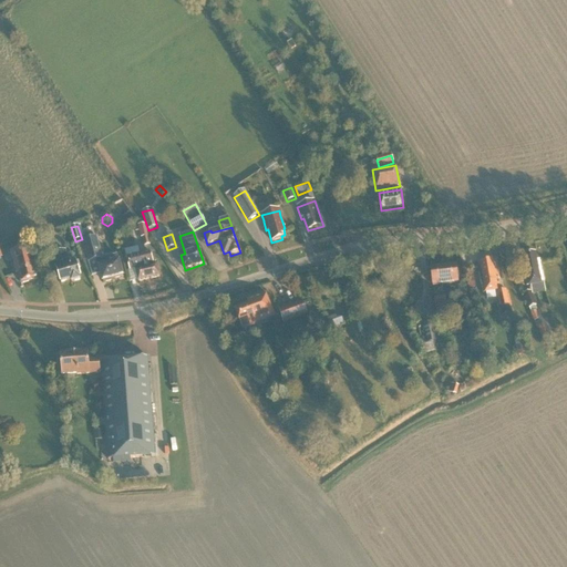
[(98,261),(103,282),(123,278),(117,257),(103,260),(96,238),(83,243),(89,264),(98,261)]
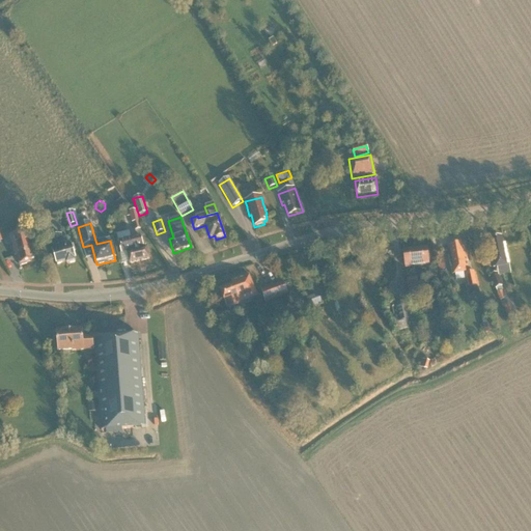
[(17,255),(20,266),(34,261),(29,241),(32,240),(27,231),(9,238),(15,256),(17,255)]
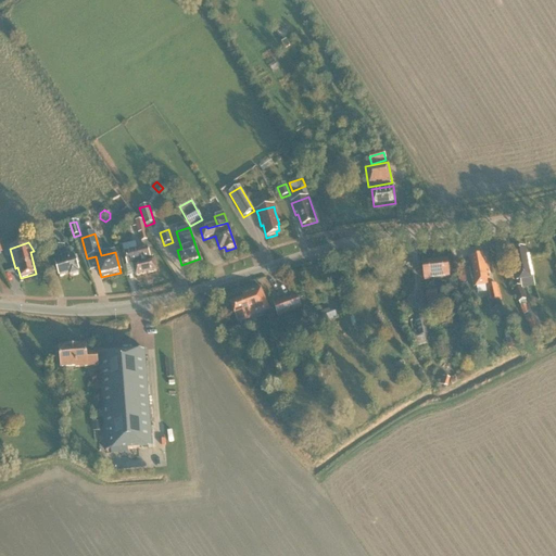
[(64,248),(53,250),(57,262),(55,263),(60,279),(70,276),(71,278),(78,276),(78,274),(79,274),(74,257),(73,255),(67,256),(64,248)]
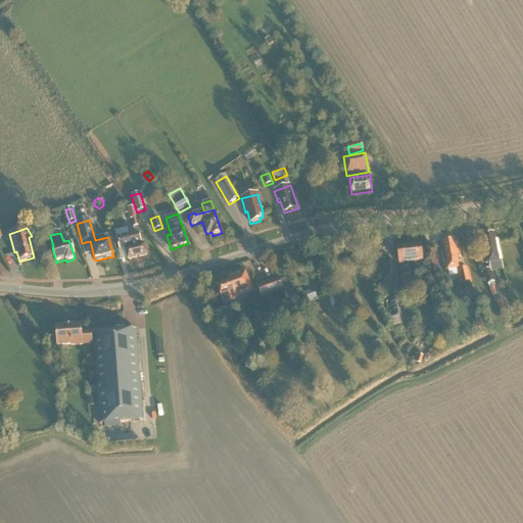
[(139,233),(116,238),(120,251),(125,249),(128,260),(147,256),(144,244),(142,244),(139,233)]
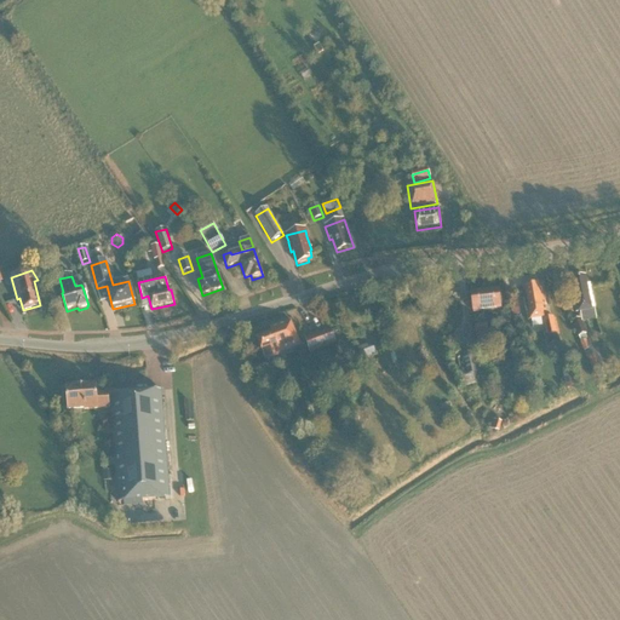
[(587,286),(586,277),(572,281),(574,294),(573,296),(577,315),(580,314),(595,311),(590,286),(587,286)]
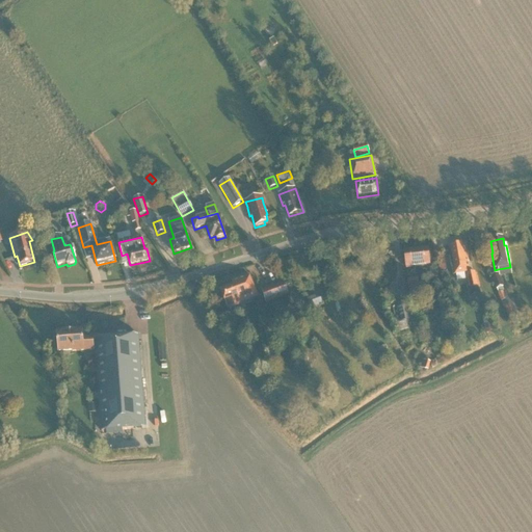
[(466,253),(463,253),(462,245),(450,247),(452,260),(450,260),(452,276),(470,273),(466,253)]
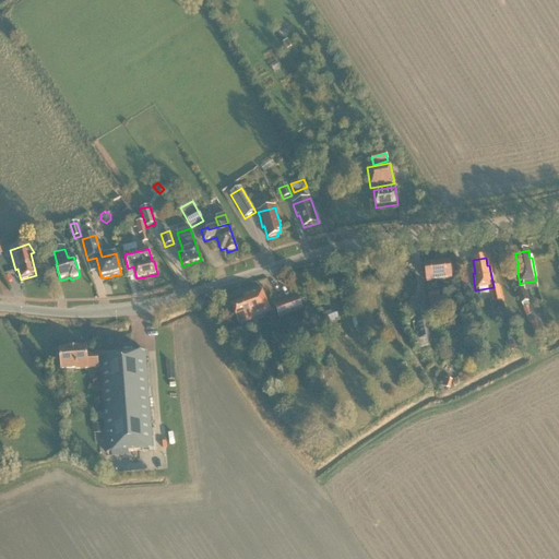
[(444,285),(442,281),(452,280),(450,262),(425,265),(427,283),(437,282),(436,286),(432,286),(433,294),(428,295),(429,306),(441,305),(440,294),(449,293),(448,285),(444,285)]
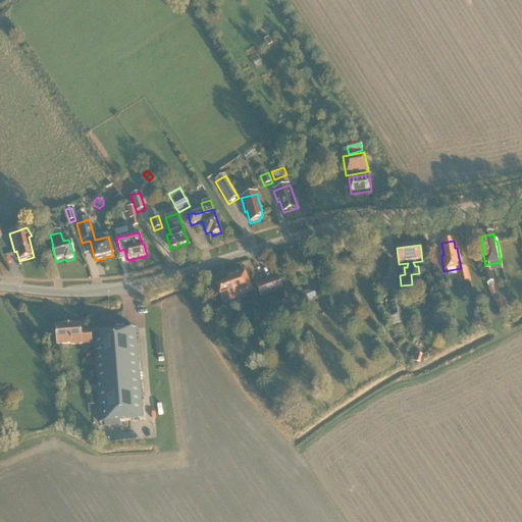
[(501,262),(488,264),(490,272),(503,270),(501,262)]
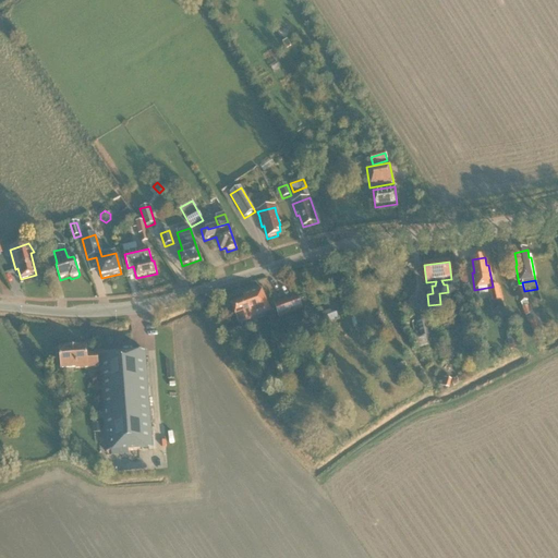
[(494,311),(502,308),(498,287),(489,289),(494,311)]
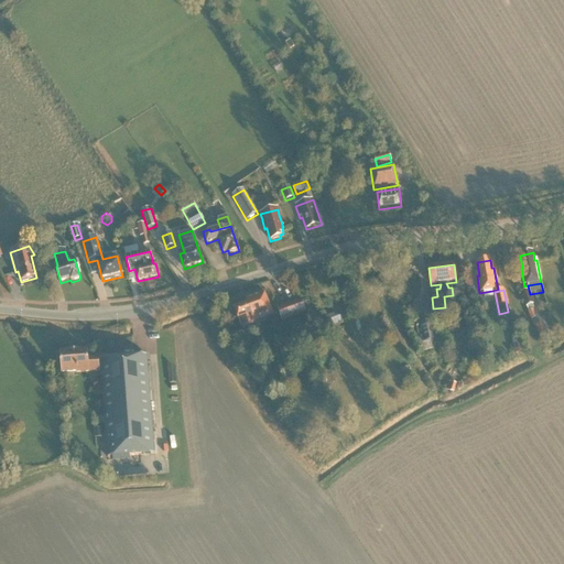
[(273,314),(263,292),(246,299),(248,304),(234,308),(241,328),(249,325),(248,323),(273,314)]
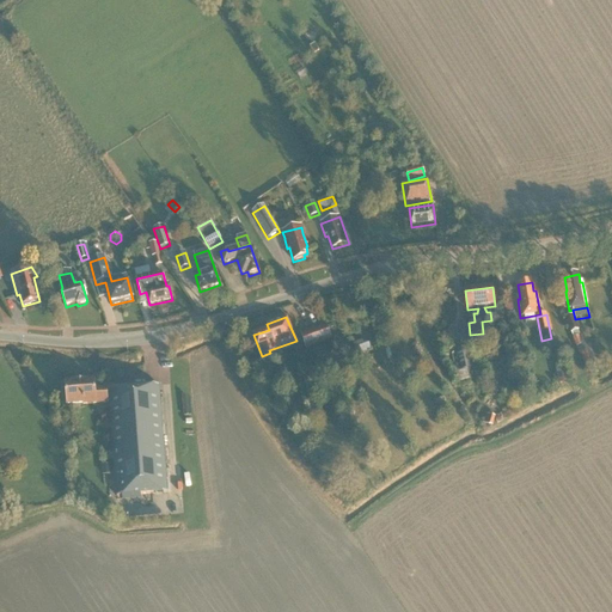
[(579,331),(573,317),(565,319),(571,334),(579,331)]
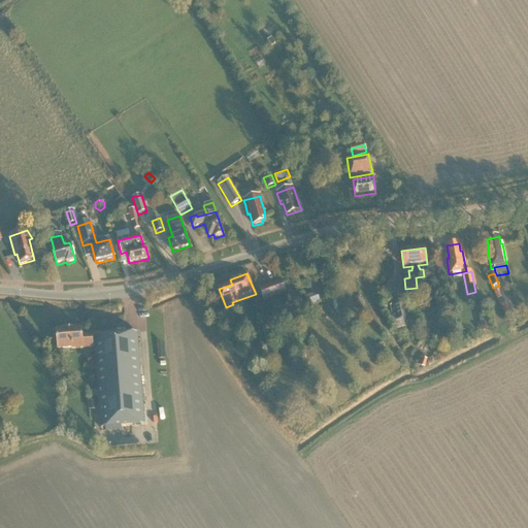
[(282,282),(260,290),(264,300),(286,292),(282,282)]
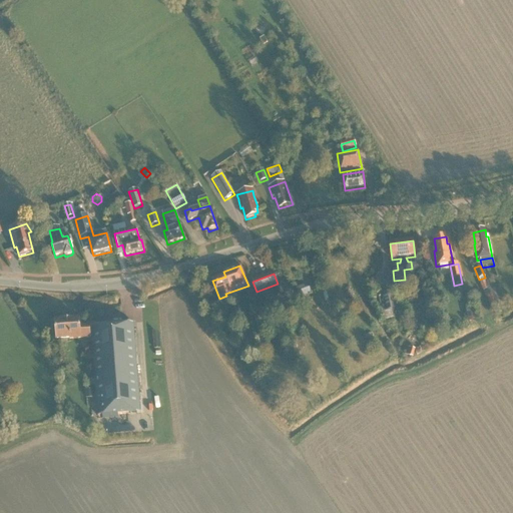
[(293,295),(295,301),(304,298),(301,292),(293,295)]
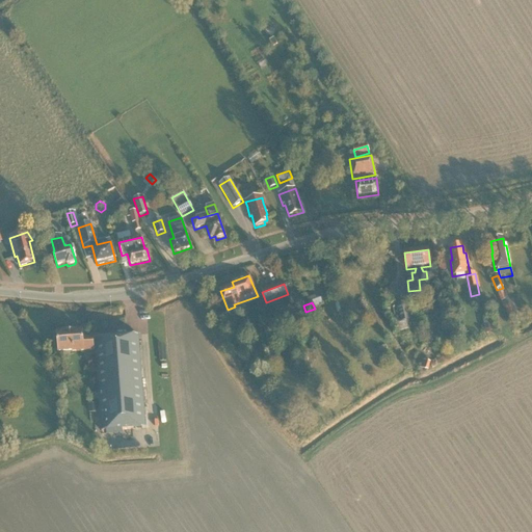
[(395,324),(397,334),(408,330),(406,322),(409,321),(405,303),(398,306),(401,323),(395,324)]
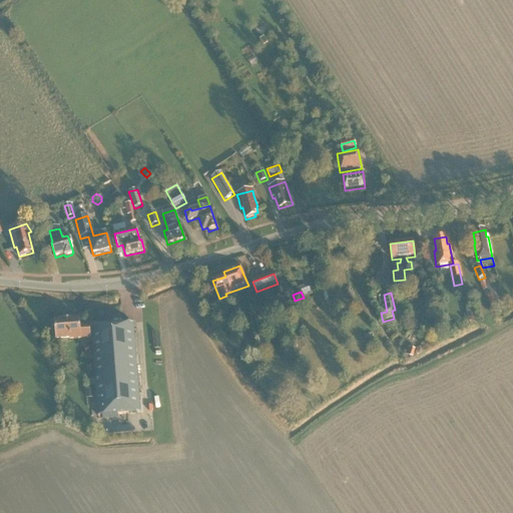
[(477,321),(474,309),(466,311),(469,323),(477,321)]
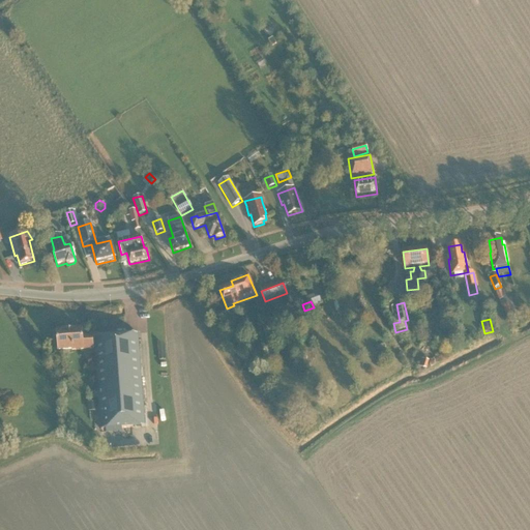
[(82,339),(82,331),(57,332),(59,351),(72,350),(72,351),(93,350),(92,339),(82,339)]
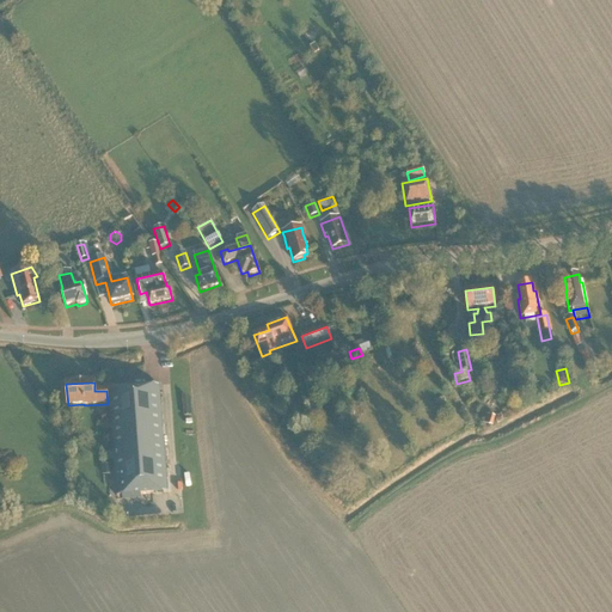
[(117,497),(167,494),(159,386),(109,390),(117,497)]
